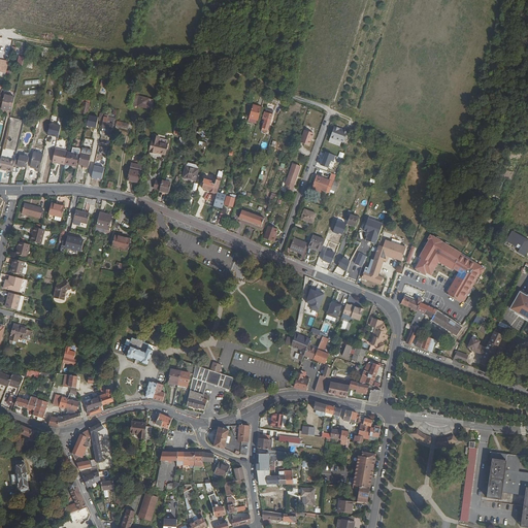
[(11,108),(14,95),(4,93),(1,106),(11,108)]
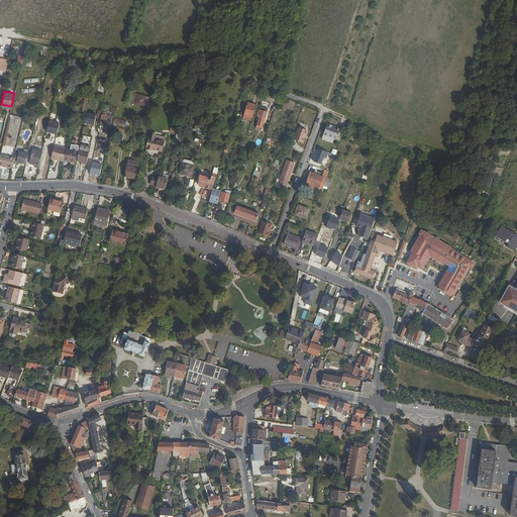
[(136,93),(134,102),(148,106),(150,97),(136,93)]
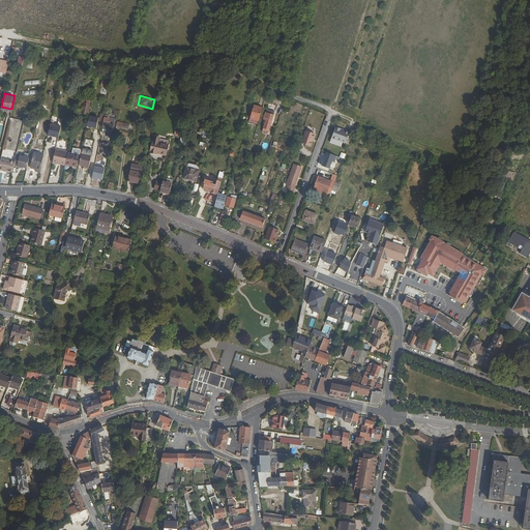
[(81,101),(80,106),(82,106),(82,110),(82,111),(87,113),(89,104),(81,101)]
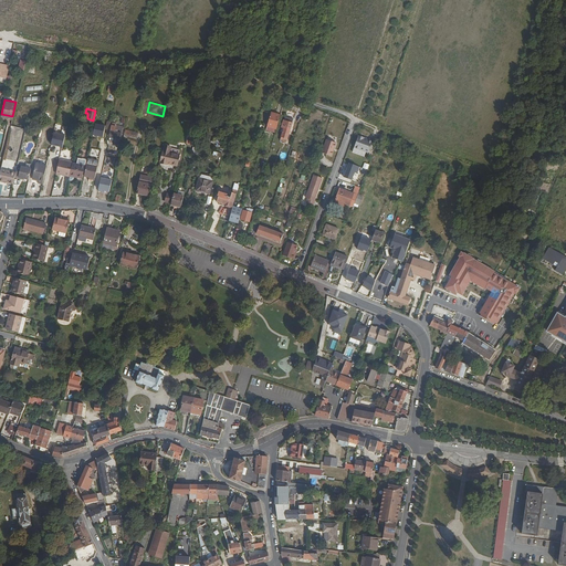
[(280,114),(271,111),(266,125),(276,128),(280,114)]
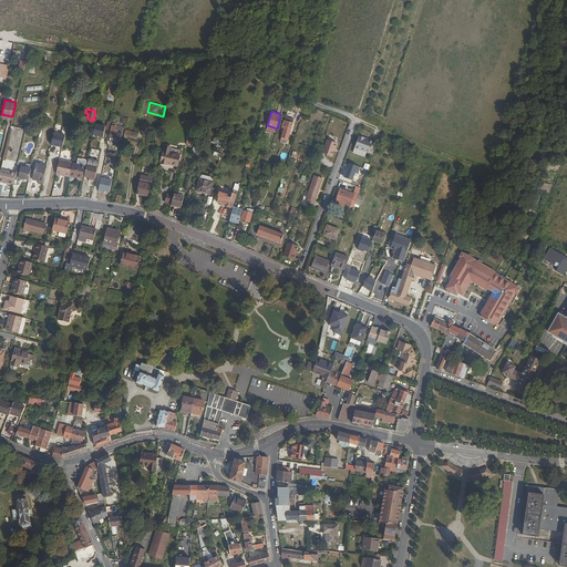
[(287,141),(295,117),(286,114),(285,119),(284,119),(281,126),(285,127),(280,138),(287,141)]
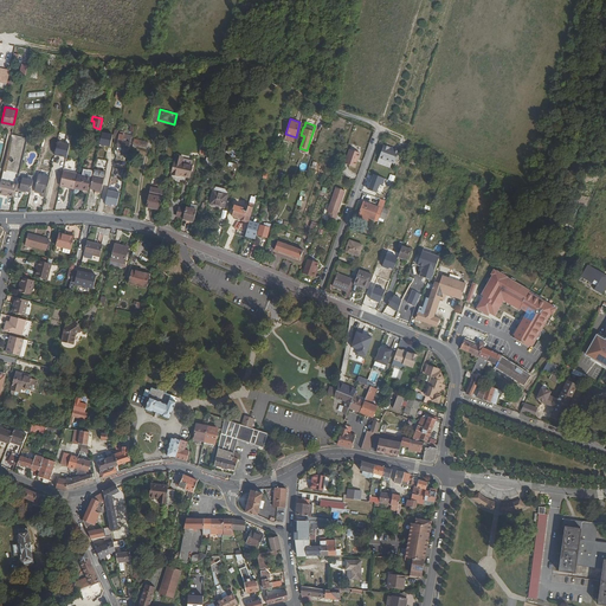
[(56,155),(71,159),(73,144),(71,144),(72,136),(60,134),(59,140),(58,140),(56,155)]
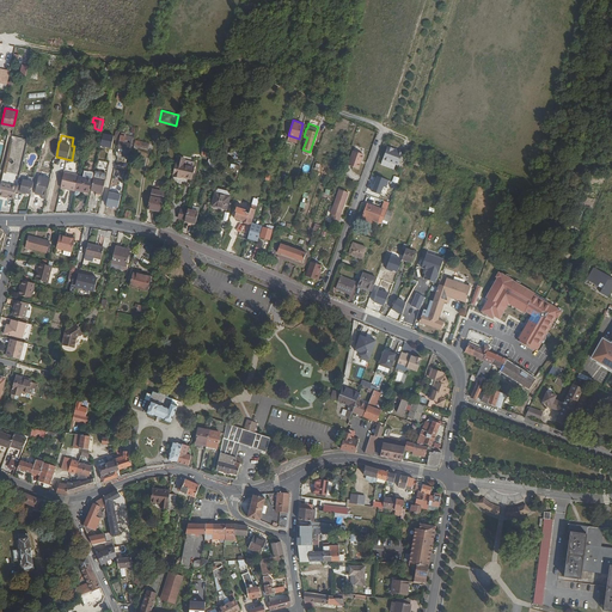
[(124,140),(120,139),(118,146),(130,150),(132,142),(124,140)]
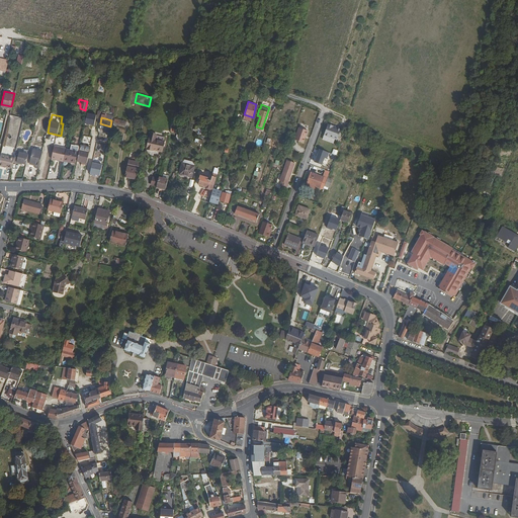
[(329,122),(325,133),(338,138),(342,127),(329,122)]
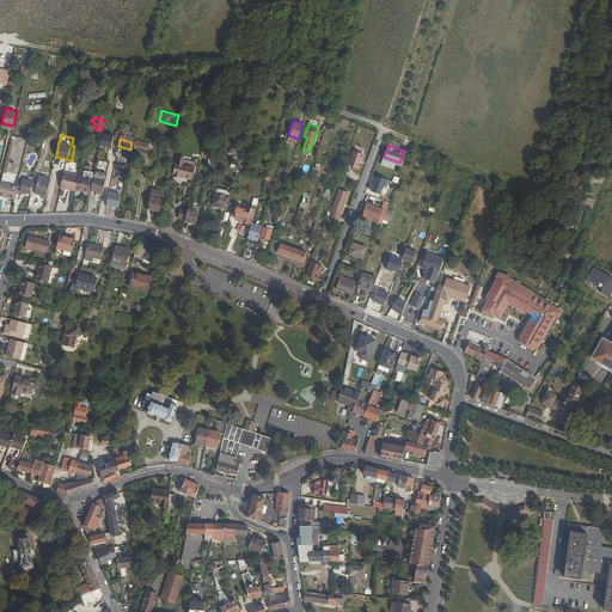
[(353,150),(348,164),(359,167),(363,153),(353,150)]
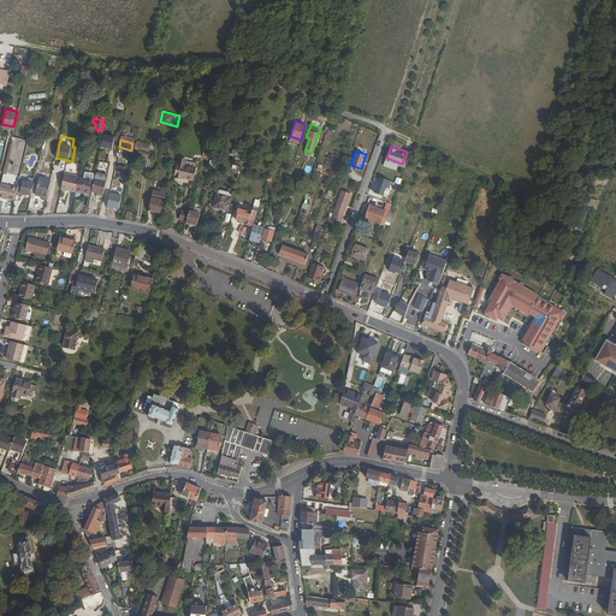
[(185,160),(178,159),(175,175),(191,179),(195,166),(184,164),(185,160)]
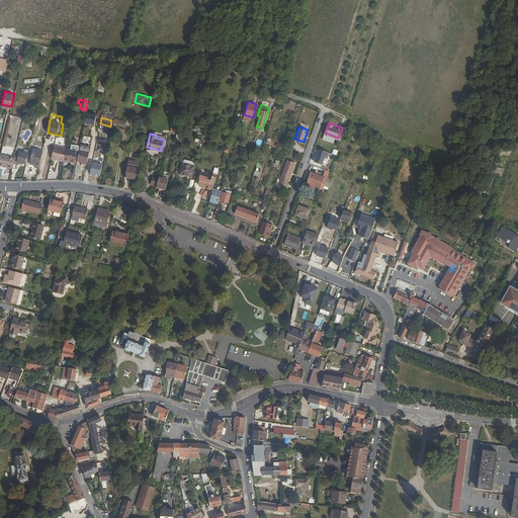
[(90,146),(81,143),(77,159),(81,160),(87,161),(90,146)]
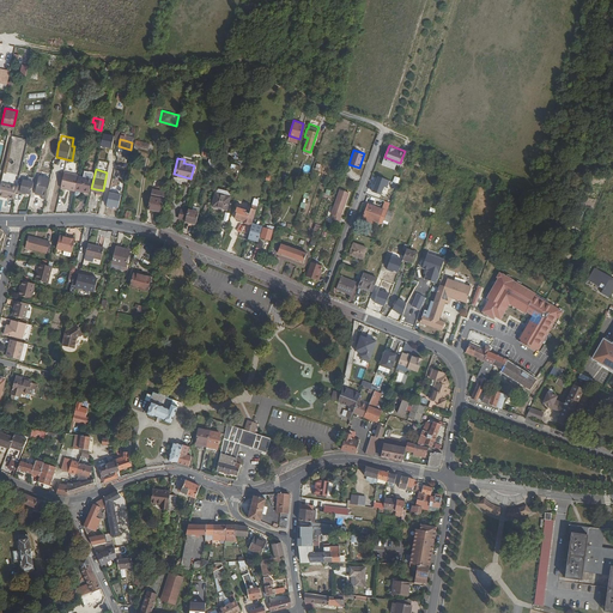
[(64,173),(60,187),(66,188),(66,187),(76,189),(76,188),(78,176),(64,173)]
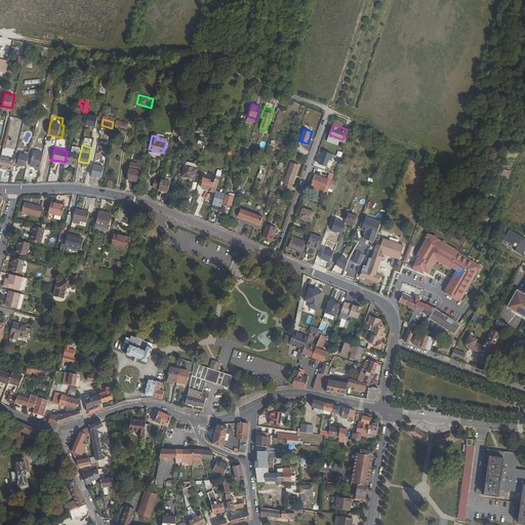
[(67,151),(65,161),(69,162),(70,162),(70,161),(77,162),(79,152),(72,150),(68,149),(67,151)]
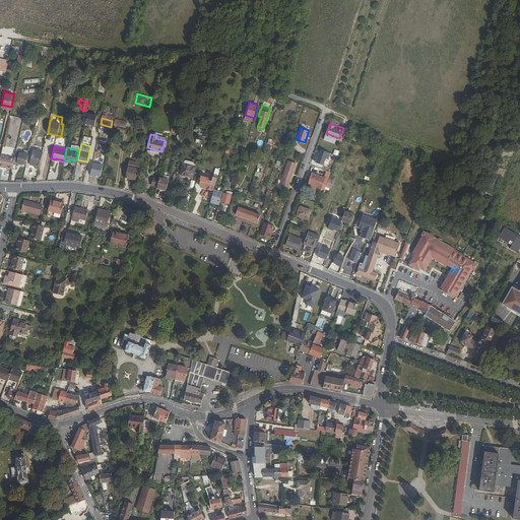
[(39,168),(42,151),(33,148),(29,163),(36,164),(35,165),(35,167),(39,168)]
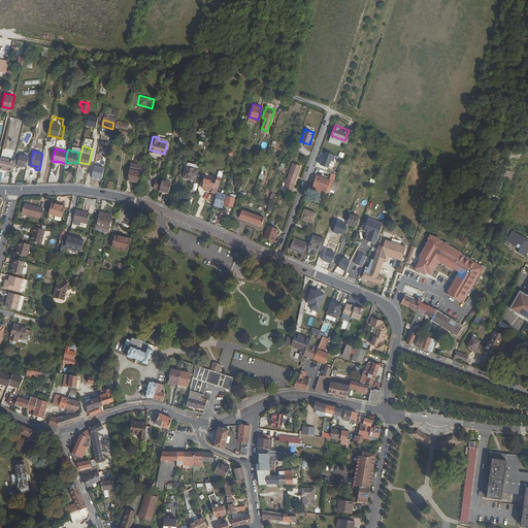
[(29,156),(15,153),(14,160),(13,164),(19,165),(20,164),(22,164),(27,165),(29,156)]
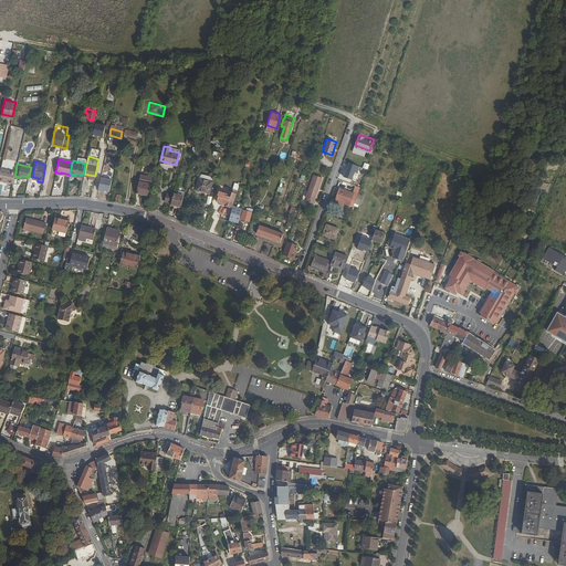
[(16,171),(0,167),(0,168),(0,179),(2,180),(2,179),(12,181),(14,176),(16,171)]
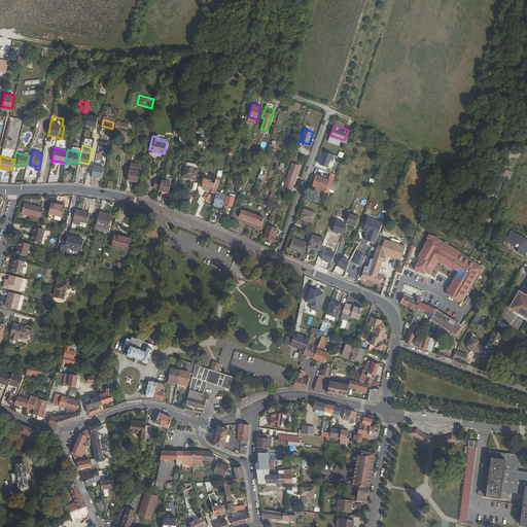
[(294,185),(293,185),(302,164),(293,161),(286,182),(287,182),(286,186),(292,189),(294,185)]
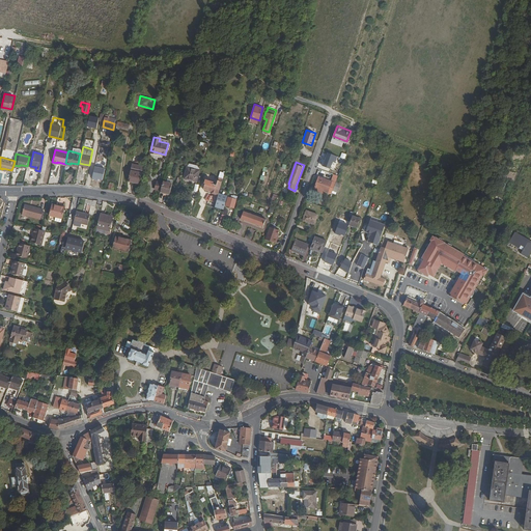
[(199,169),(187,166),(184,177),(196,180),(199,169)]
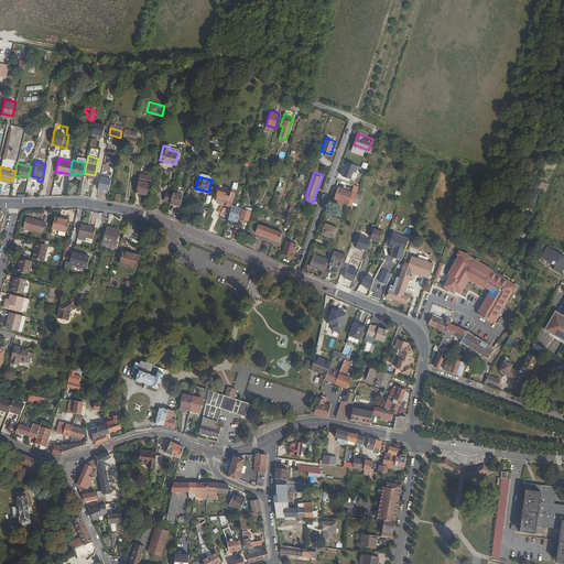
[(150,183),(138,180),(136,191),(148,193),(150,183)]
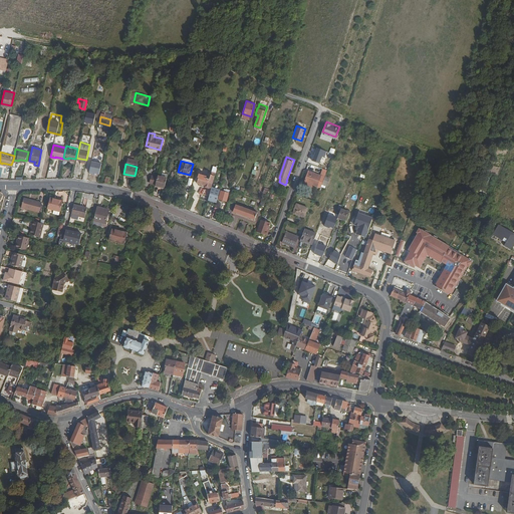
[(307,170),(303,180),(316,185),(320,175),(307,170)]
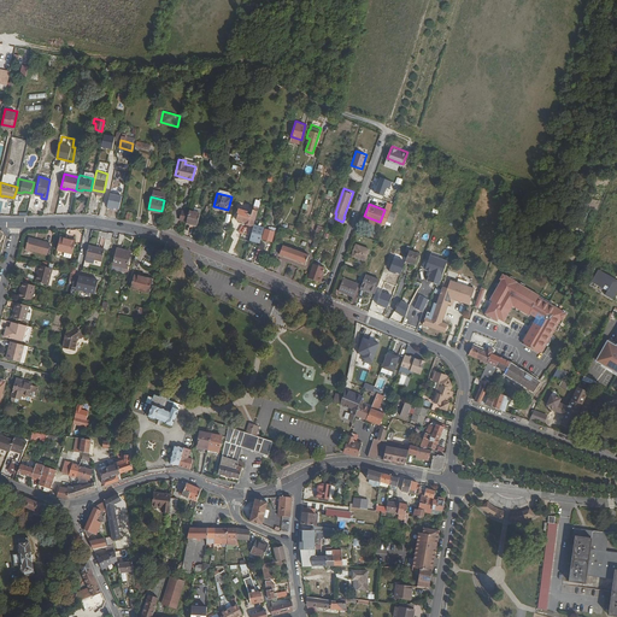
[(252,223),(256,212),(252,211),(251,212),(238,209),(236,212),(238,212),(235,218),(252,223)]
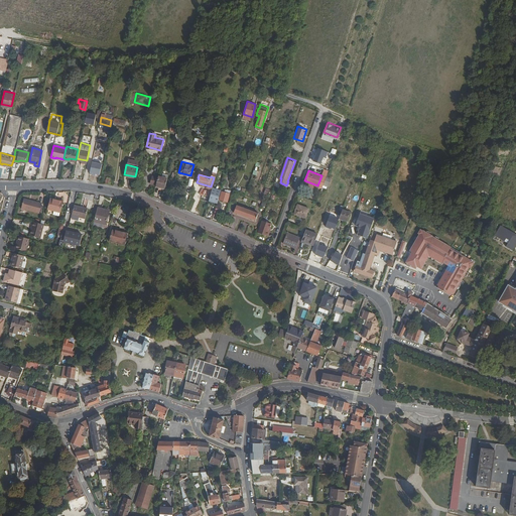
[(166,177),(158,175),(155,185),(164,187),(166,177)]
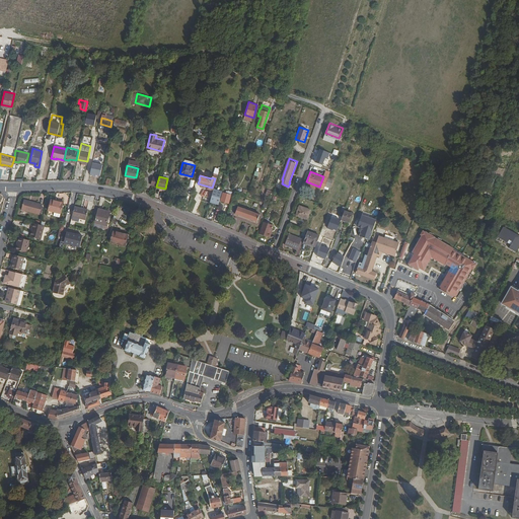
[(222,191),(213,189),(212,192),(210,200),(218,203),(222,191)]
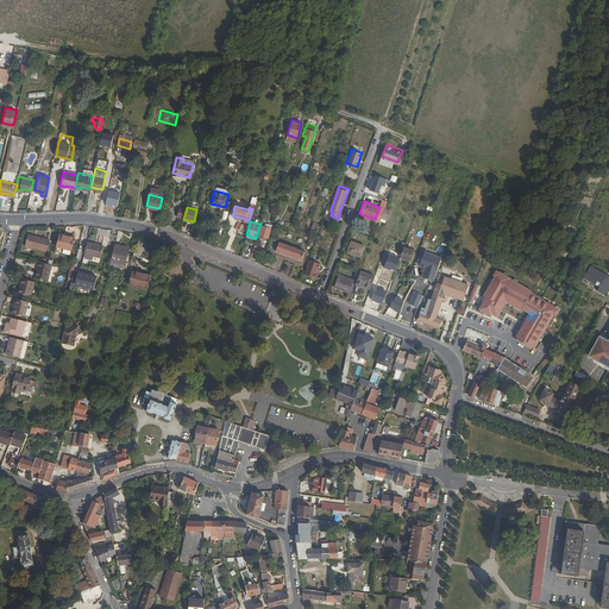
[(249,225),(242,223),(237,234),(245,237),(246,234),(249,225)]
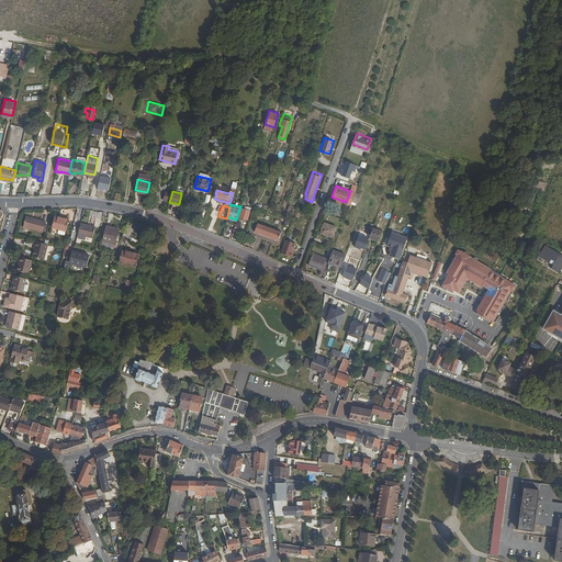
[(247,220),(250,210),(242,208),(238,216),(247,220)]
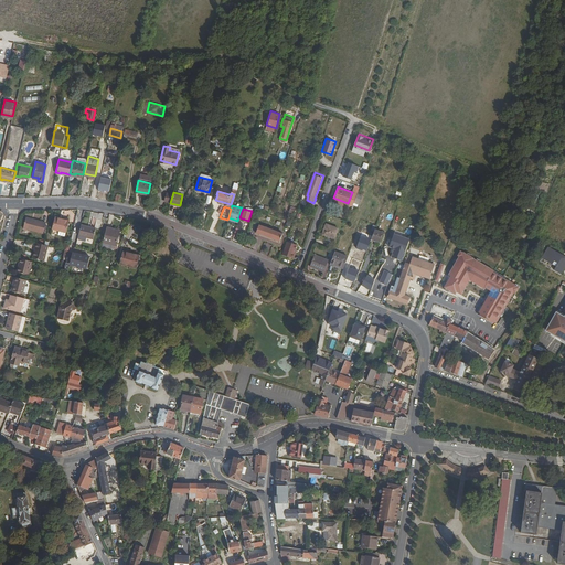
[(59,219),(56,217),(53,228),(66,232),(68,221),(62,219),(62,221),(59,220),(59,219)]
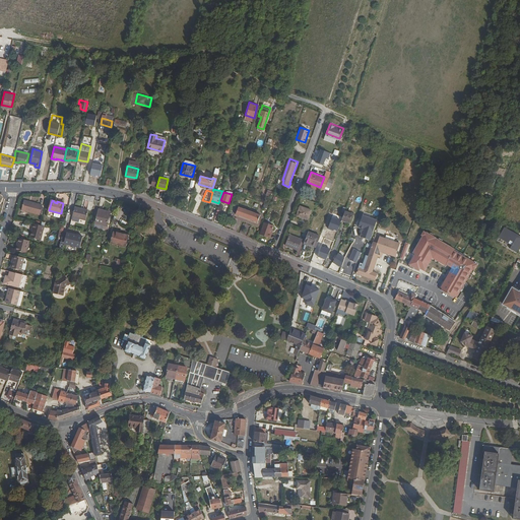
[(24,201),(22,210),(41,214),(43,204),(33,201),(31,203),(24,201)]
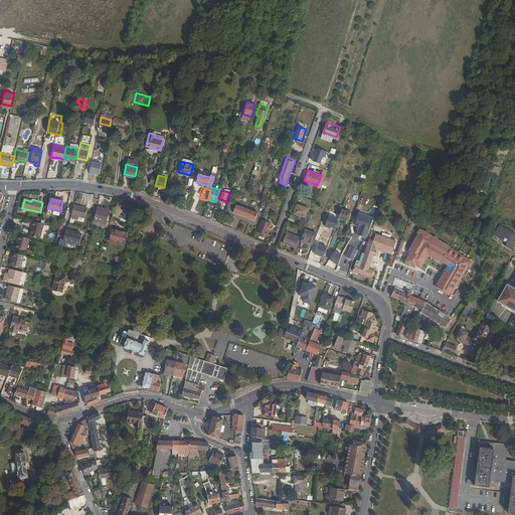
[(87,205),(73,202),(71,212),(84,215),(87,205)]
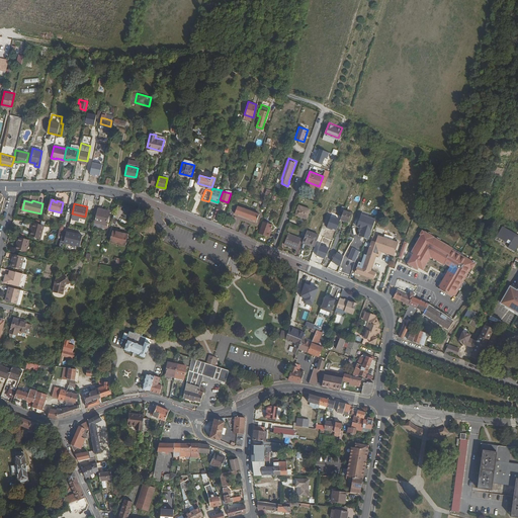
[(256,221),(259,212),(237,204),(235,212),(256,221)]
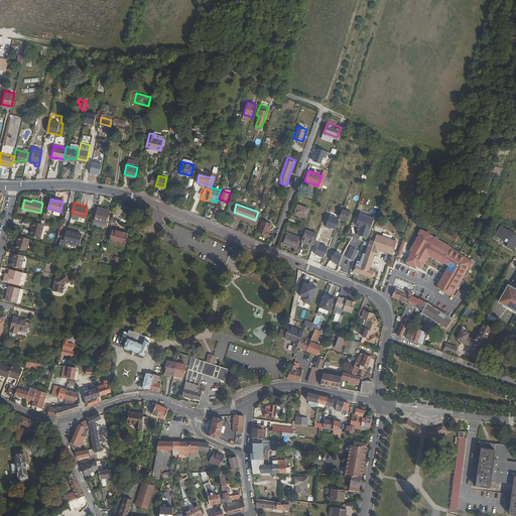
[(297,204),(294,214),(305,218),(308,208),(297,204)]
